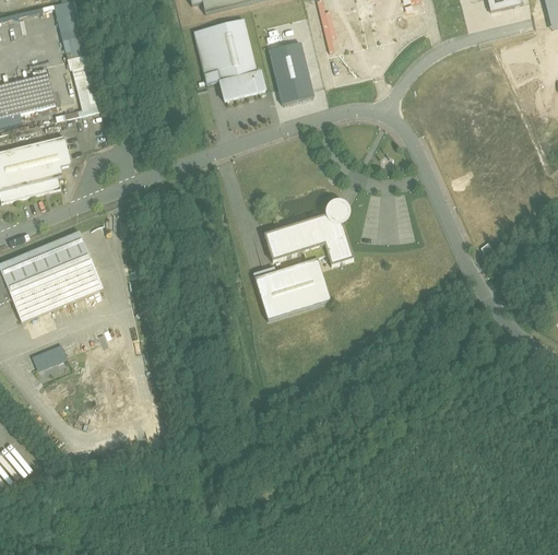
[(201,0),(204,13),(256,0),(201,0)]
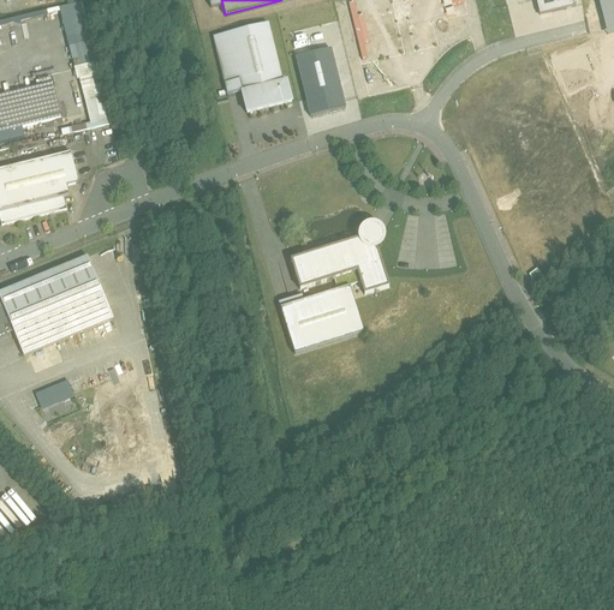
[(535,0),(538,11),(574,4),(573,0),(535,0)]
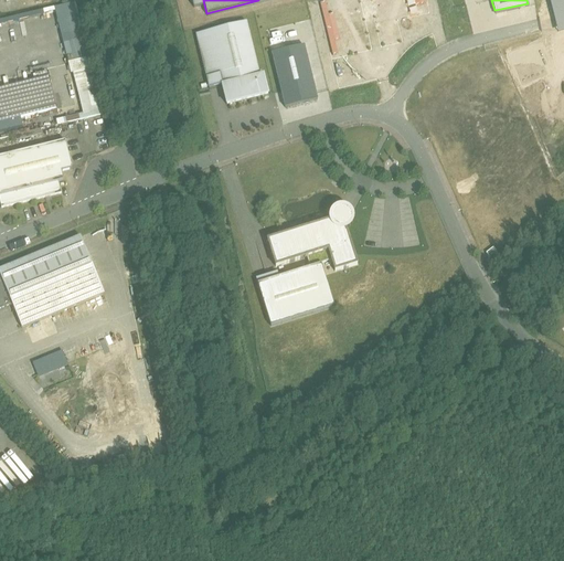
[(553,0),(560,27),(563,25),(563,0),(553,0)]
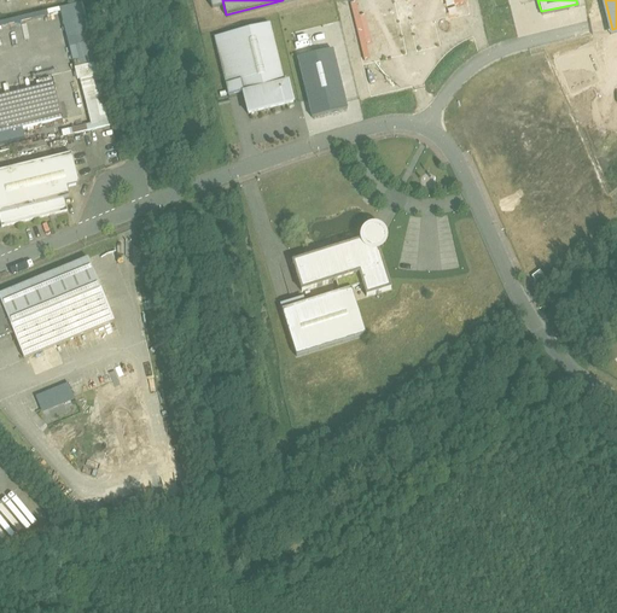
[(269,19),(214,34),(226,82),(240,79),(243,88),(284,79),(269,19)]
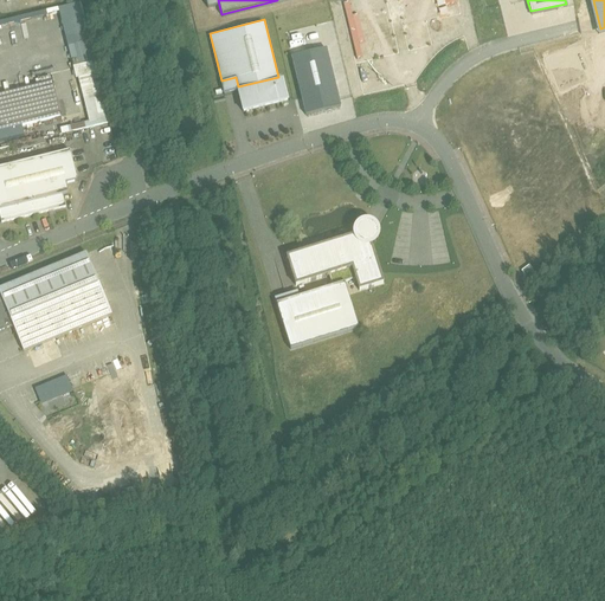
[(326,46),(290,55),(304,112),(340,104),(326,46)]
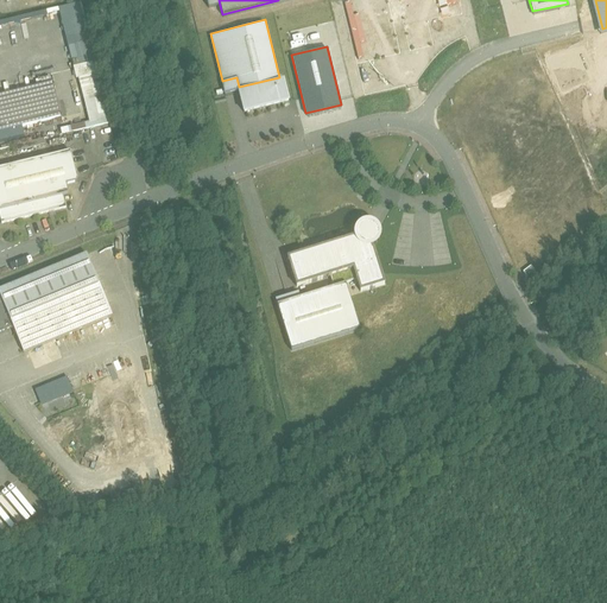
[(94,58),(73,64),(75,77),(77,76),(88,119),(59,126),(61,131),(108,119),(94,58)]
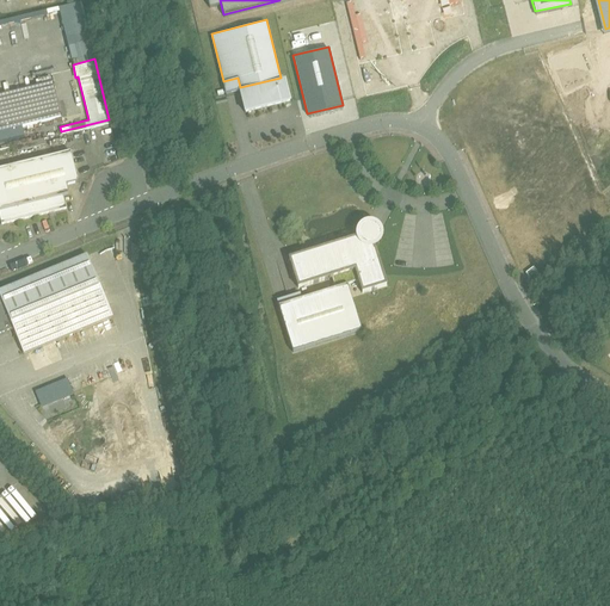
[(240,87),(245,110),(290,99),(284,76),(281,78),(240,87)]
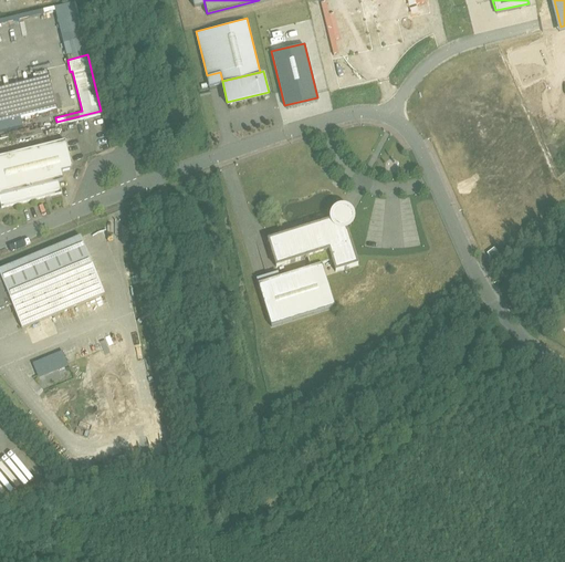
[(48,73),(0,85),(0,120),(56,106),(48,73)]
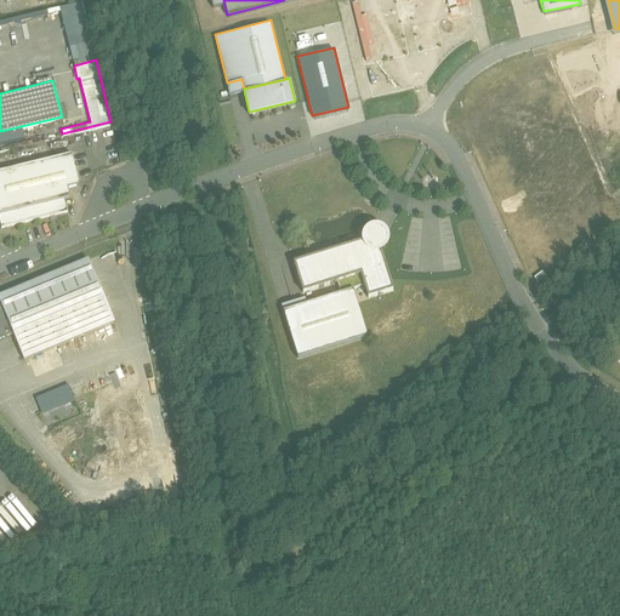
[(70,152),(0,167),(0,211),(63,197),(69,195),(67,184),(78,182),(70,152)]
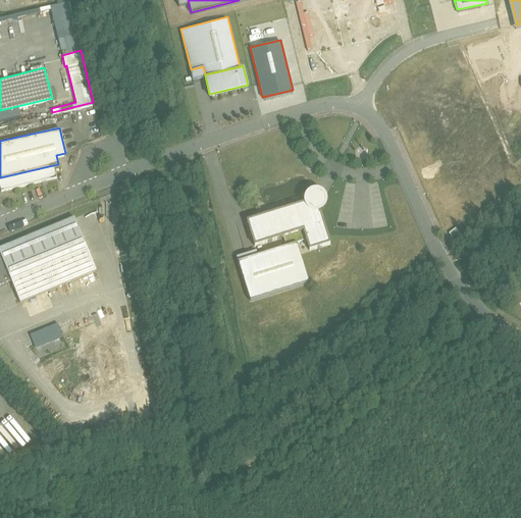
[(53,165),(0,177),(0,189),(56,175),(53,165)]
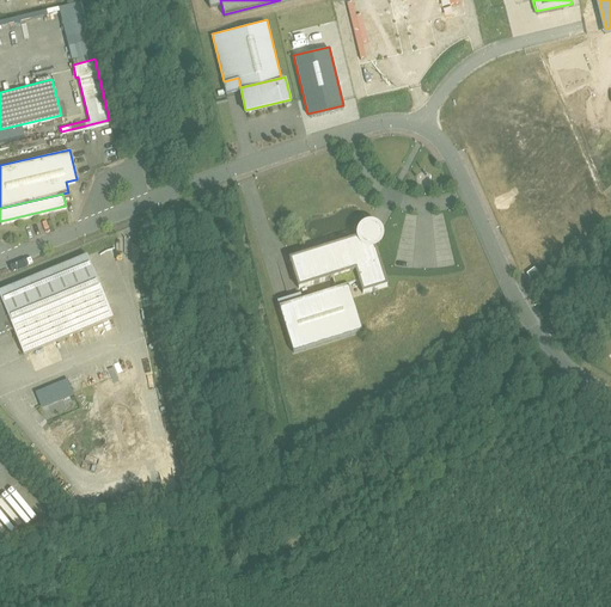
[(359,234),(289,256),(298,284),(333,274),(355,267),(359,277),(362,289),(388,282),(376,246),(374,246),(373,241),(374,240),(377,239),(378,237),(379,234),(379,232),(379,230),(378,227),(377,225),(374,224),(372,222),(370,222),(367,224),(365,224),(362,226),(361,228),(360,231),(360,233),(360,234),(359,234)]
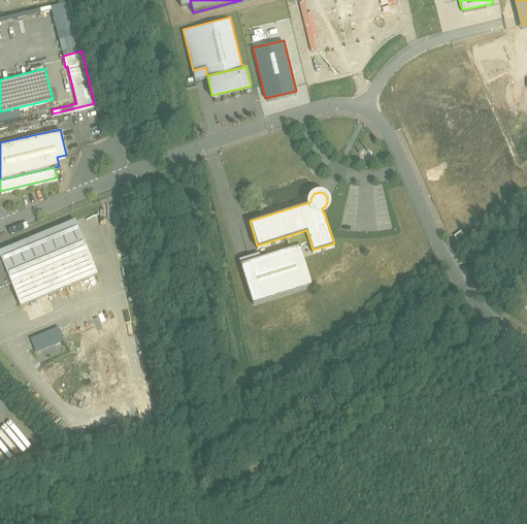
[(75,218),(0,248),(0,253),(1,255),(11,281),(21,303),(97,271),(75,218)]
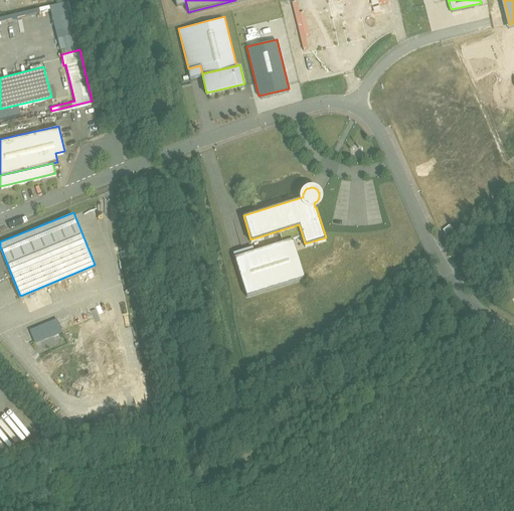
[(450,222),(443,227),(446,231),(453,226),(450,222)]
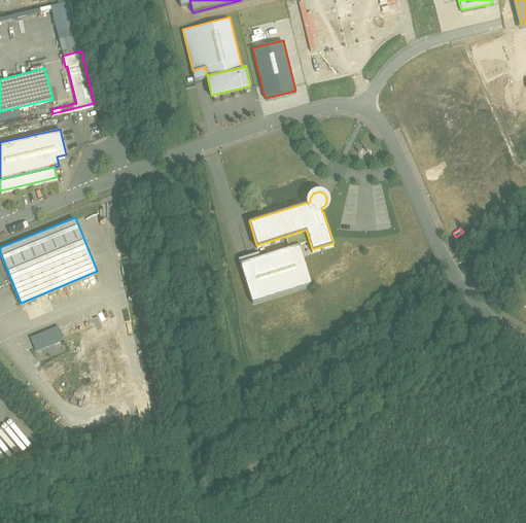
[(306,230),(286,236),(289,246),(300,243),(299,242),(309,239),(306,230)]
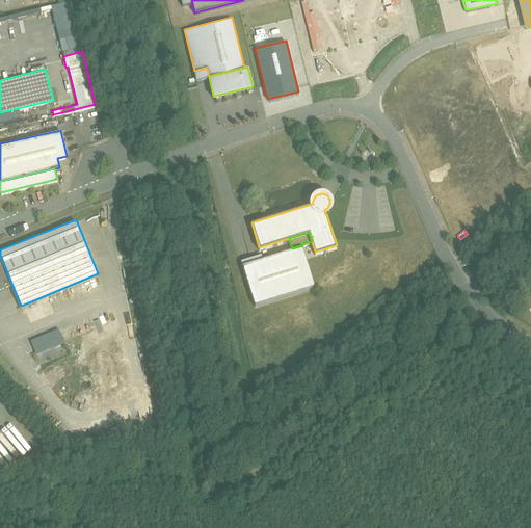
[(292,248),(242,264),(255,304),(315,285),(302,245),(292,248)]
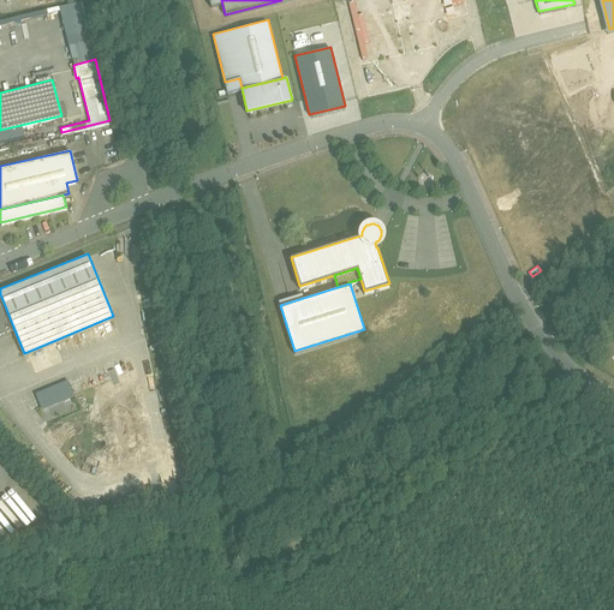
[(1,297),(0,297),(0,332),(13,327),(1,297)]
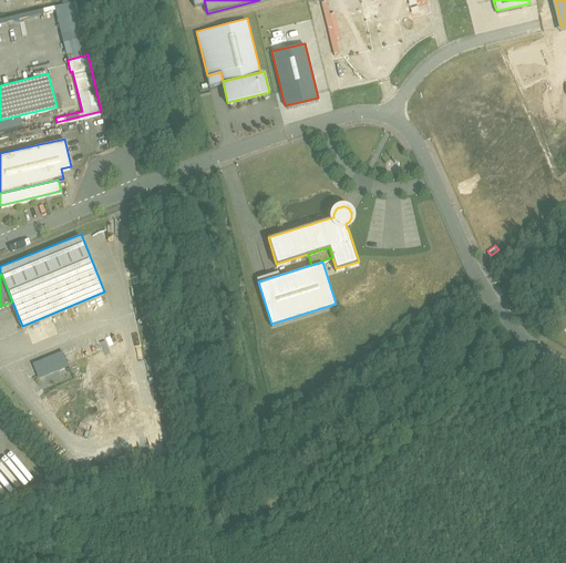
[(61,349),(32,360),(39,375),(67,364),(61,349)]
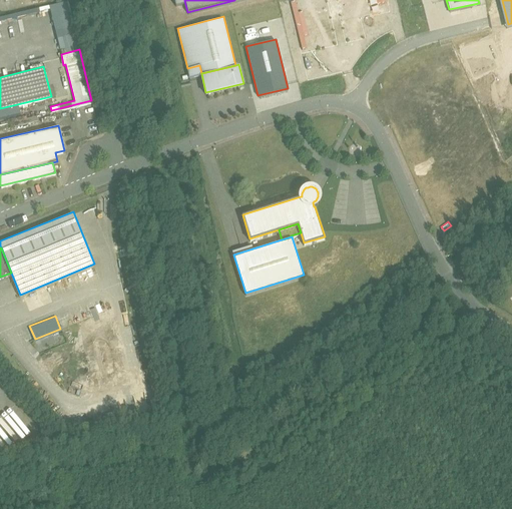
[(36,349),(29,341),(25,344),(32,352),(36,349)]
